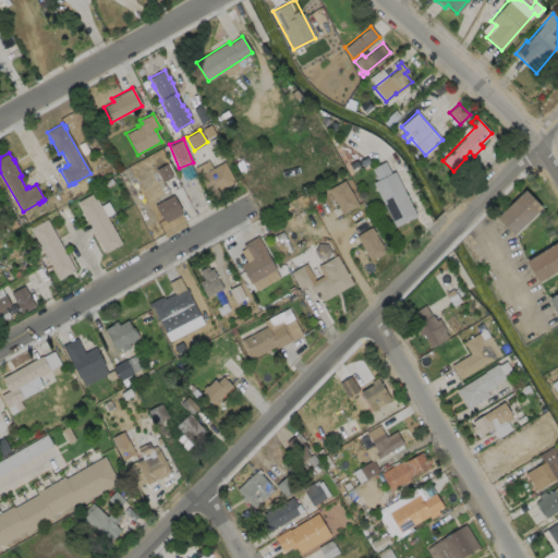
[(385,161),(390,173),(393,171),(416,216),(395,227),(373,182),(377,180),(372,168),(385,161)]
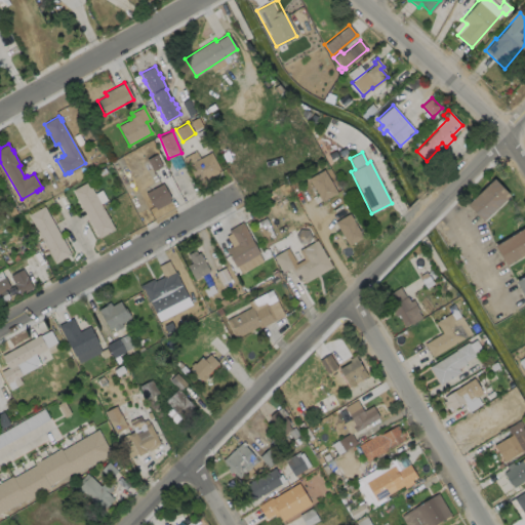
[(209,183),(199,188),(187,165),(210,153),(220,171),(207,178),(209,183)]
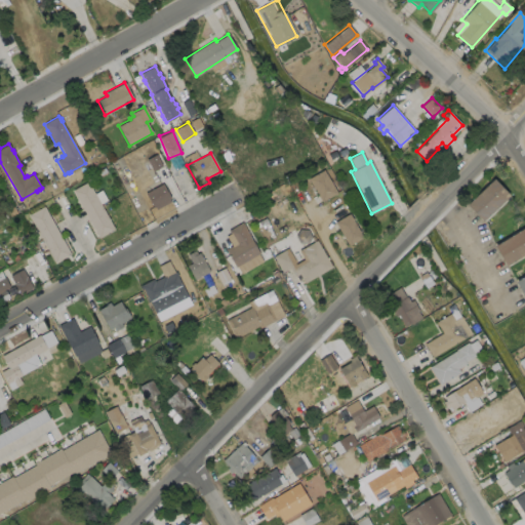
[(155,155),(148,158),(153,170),(160,166),(155,155)]
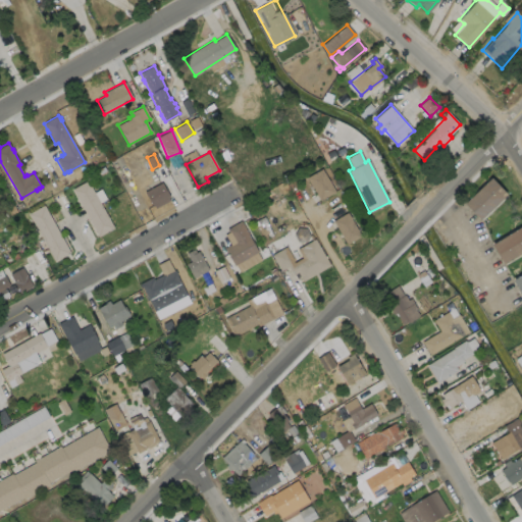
[(334,192),(319,201),(306,177),(321,168),(334,192)]
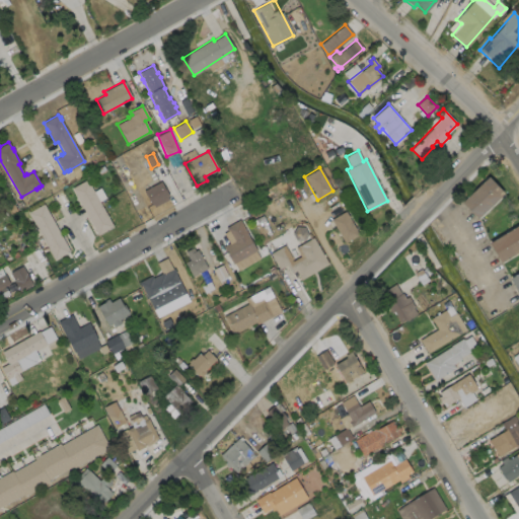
[(504,194),(477,220),(461,203),(489,177),(504,194)]
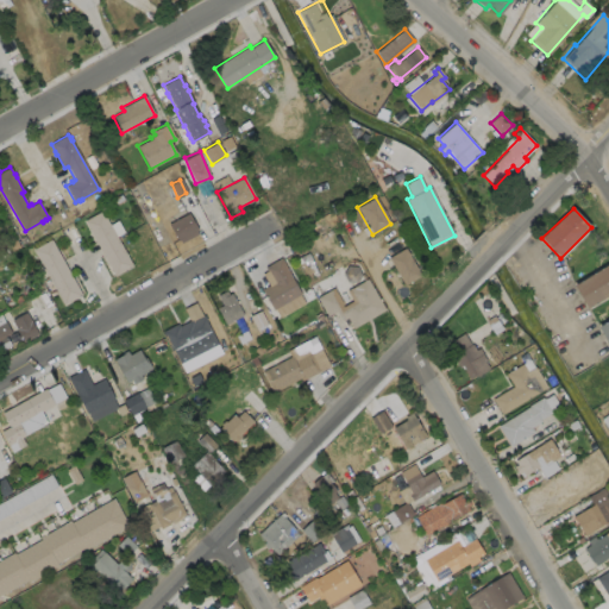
[(132,267),(113,276),(83,220),(101,211),(132,267)]
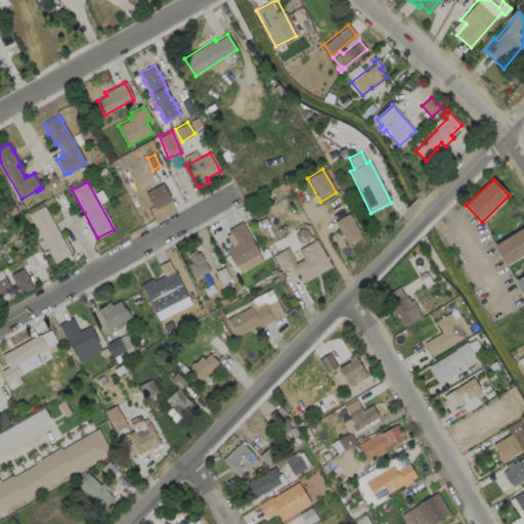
[(169,201),(155,209),(154,206),(151,207),(144,192),(162,183),(169,198),(168,199),(169,201)]
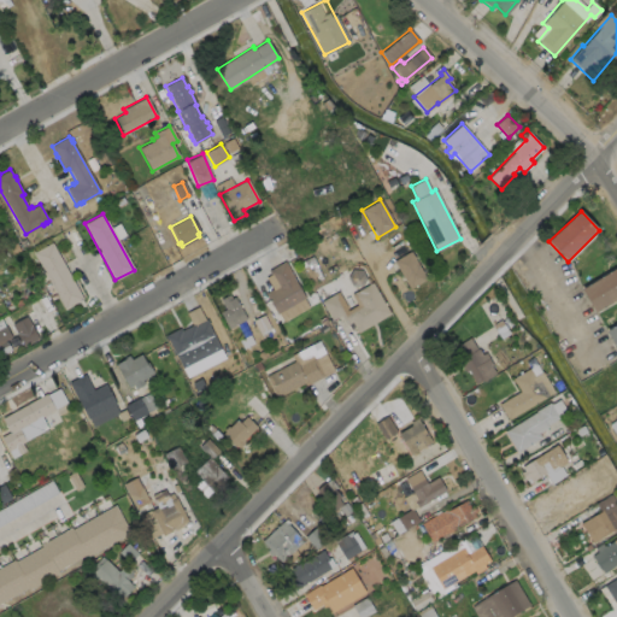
[(82,299),(63,309),(33,253),(51,242),(82,299)]
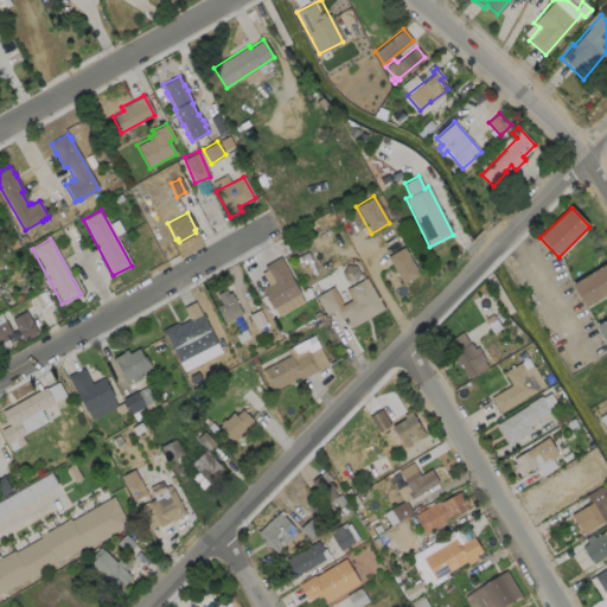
[(419,275),(403,285),(387,257),(403,247),(419,275)]
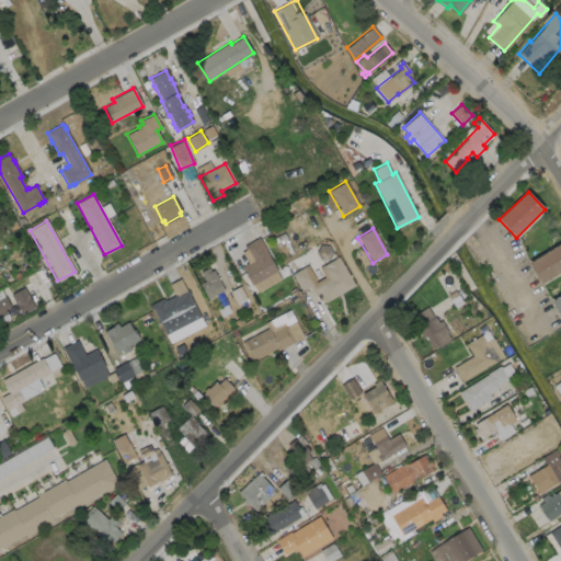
[(267,254),(276,271),(251,285),(240,266),(248,263),(241,252),(244,250),(243,247),(259,238),(267,254)]
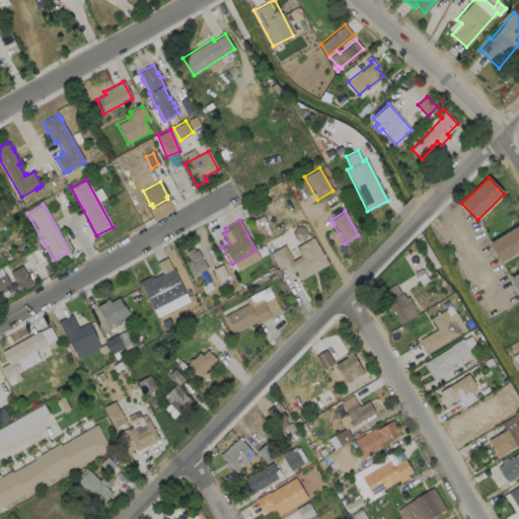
[(518,251),(501,264),(489,244),(518,225),(518,251)]
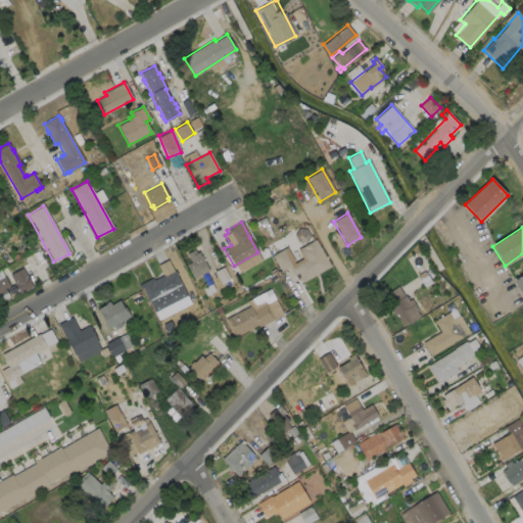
[(315,239),(330,266),(302,282),(297,273),(293,276),(288,267),(280,271),(271,255),(286,247),(294,262),(293,262),(293,264),(301,258),(296,249),(315,239)]
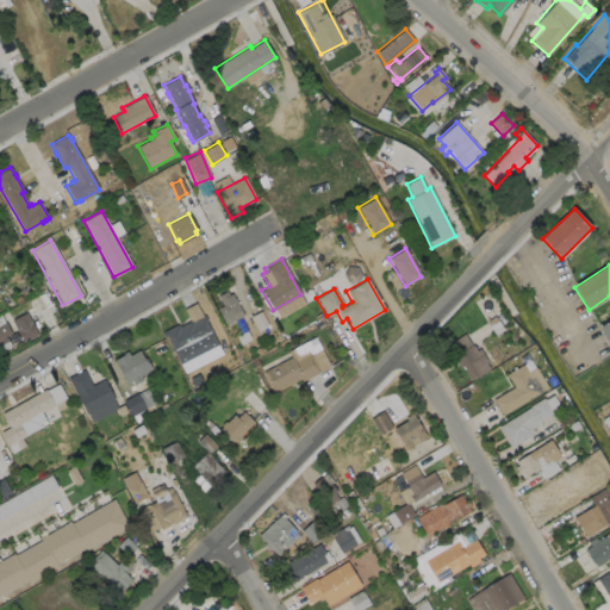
[(226,291),(229,296),(231,293),(243,316),(226,325),(217,309),(223,305),(218,296),(226,291)]
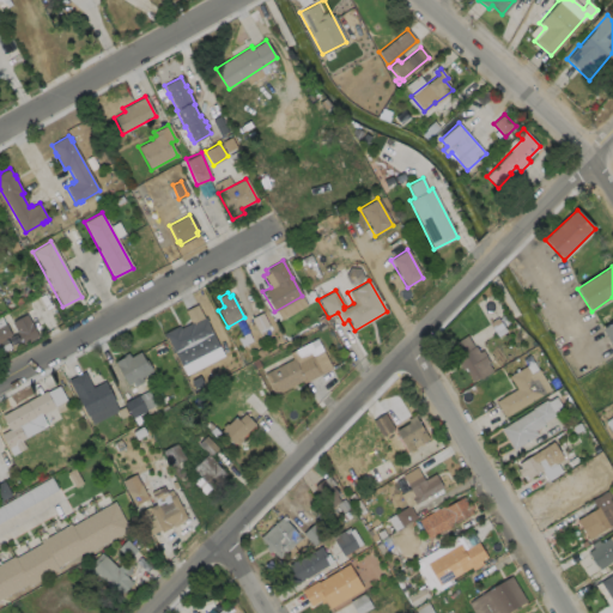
[(196,304),(204,319),(205,317),(207,322),(206,322),(218,346),(181,365),(167,338),(165,338),(163,334),(178,326),(180,329),(190,323),(184,311),(196,304)]
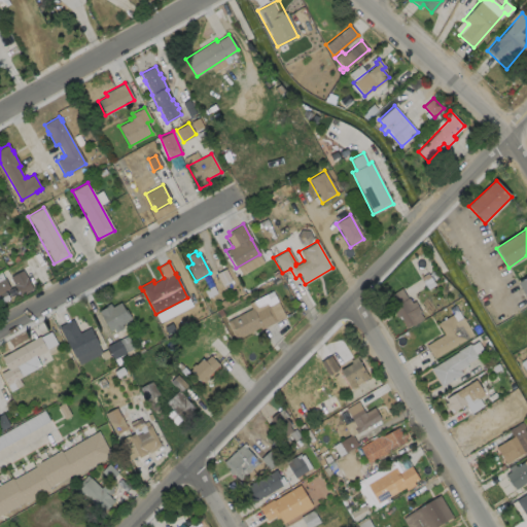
[(32,289),(19,295),(9,277),(22,270),(32,289)]
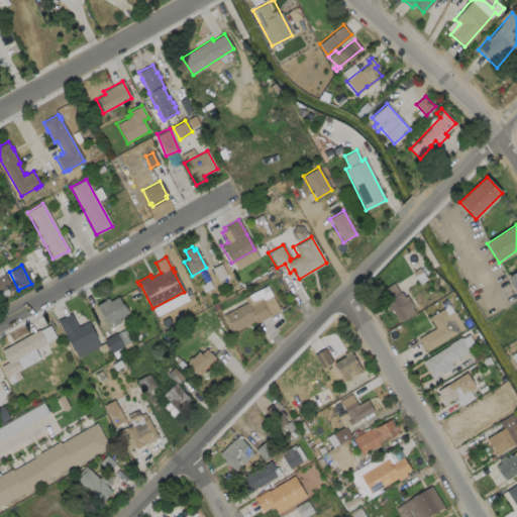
[(516,294),(508,278),(516,272),(516,294)]
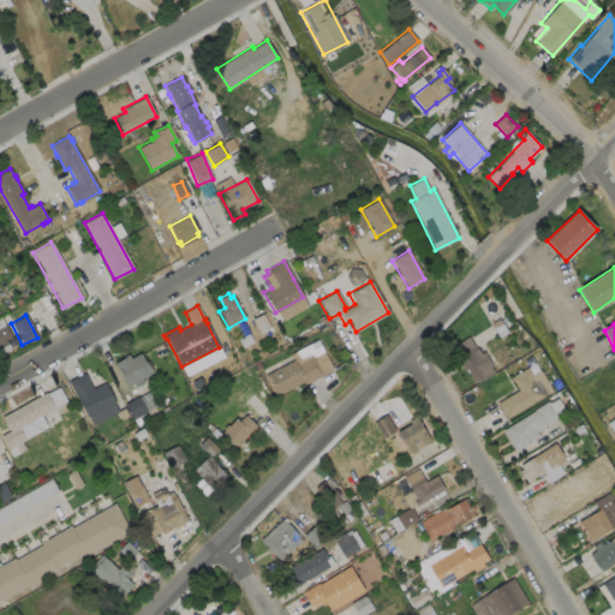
[(10,348),(0,353),(0,327),(4,326),(10,335),(5,338),(10,348)]
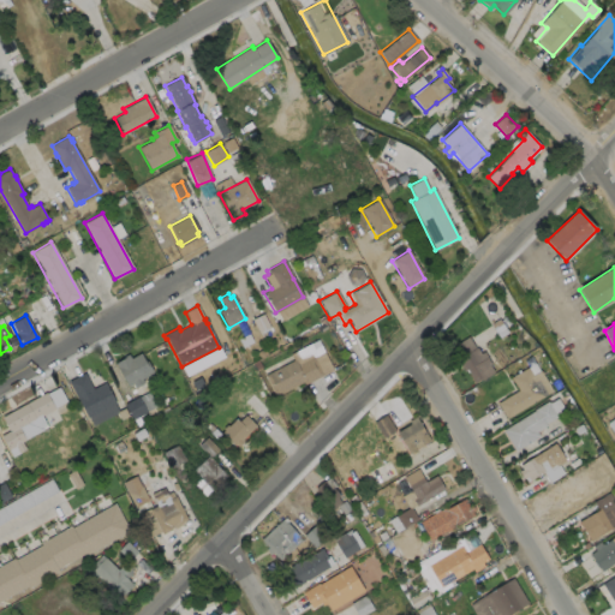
[(476,347),(479,353),(483,351),(487,357),(487,358),(490,364),(489,365),(493,372),(481,380),(479,378),(473,382),(465,369),(464,370),(449,347),(467,336),(475,347),(476,347)]
